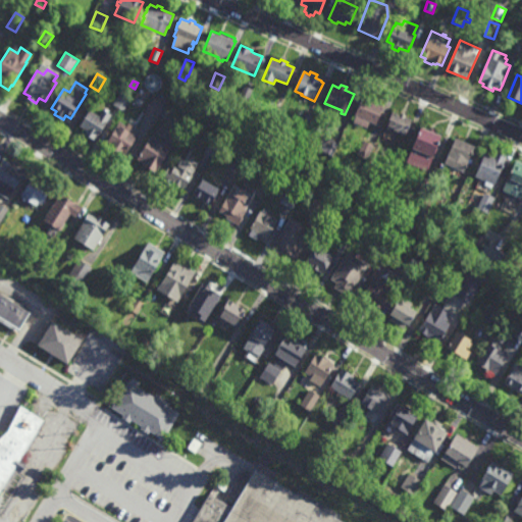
[(248,103),(239,99),(245,86),(254,90),(248,103)]
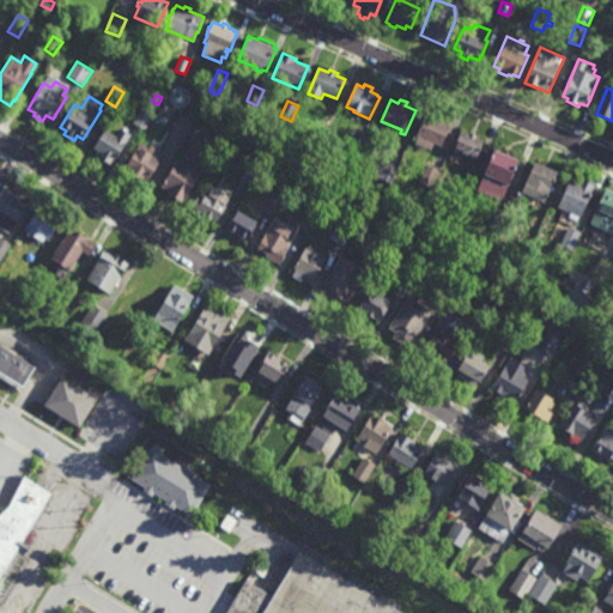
[(145,132),(133,123),(144,105),(156,114),(145,132)]
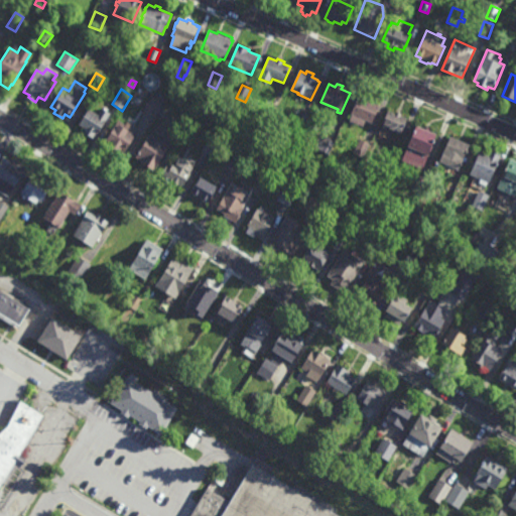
[(143,112),(152,97),(153,98),(157,93),(166,98),(163,104),(164,104),(155,120),(143,112)]
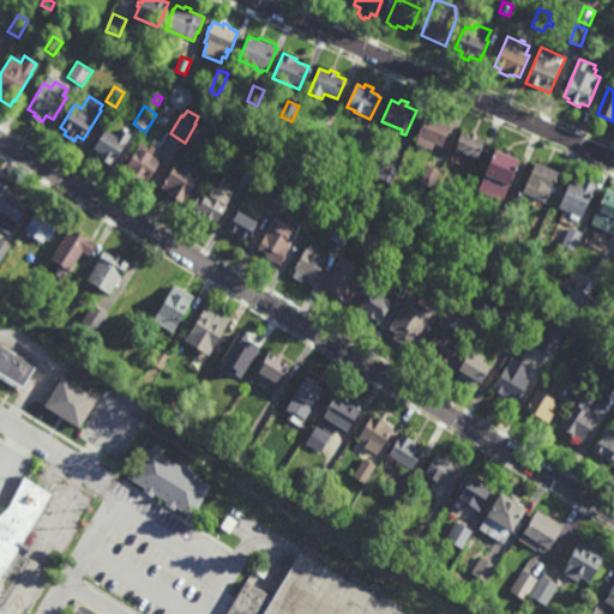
[(438,116),(439,113),(449,116),(447,121),(453,124),(447,137),(446,137),(443,145),(438,144),(437,148),(431,145),(431,144),(428,143),(427,148),(416,144),(420,133),(419,133),(427,112),(438,116)]
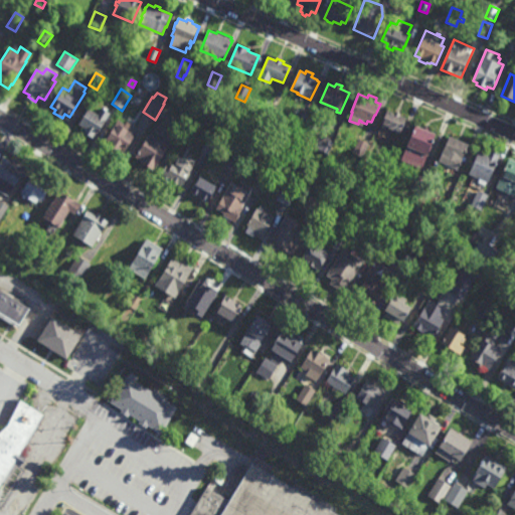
[(107,109),(111,111),(96,133),(95,133),(92,137),(81,131),(84,126),(78,122),(89,107),(98,112),(102,106),(105,108),(107,104),(109,106),(107,109)]
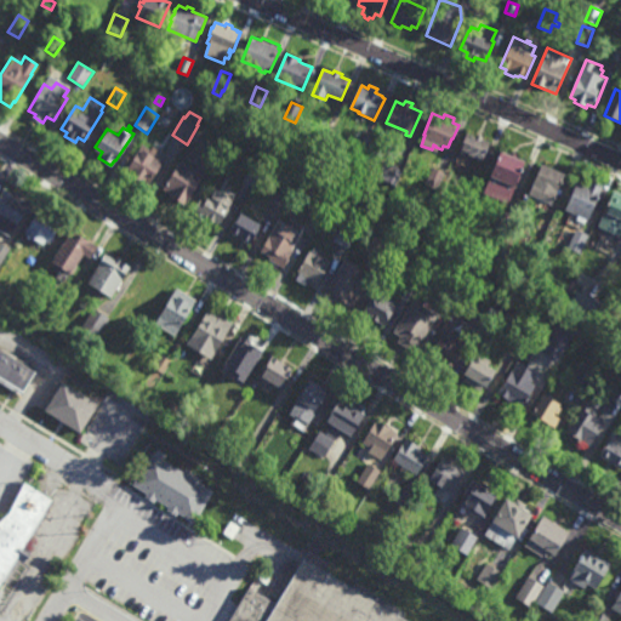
[(325,152),(314,147),(322,130),(332,135),(325,152)]
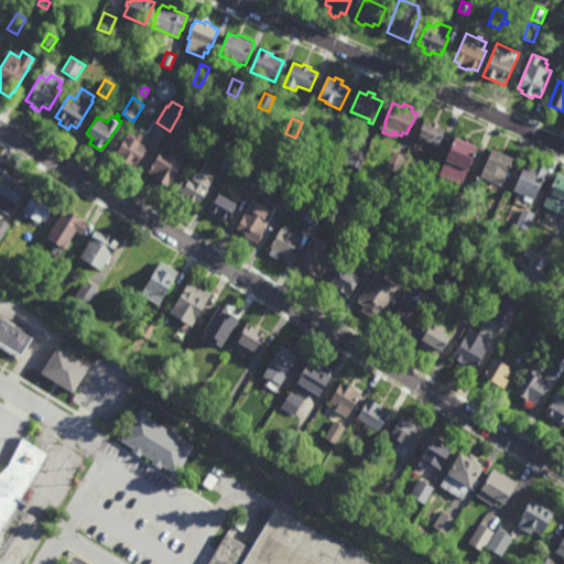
[(442,122),(441,125),(446,127),(443,137),(442,136),(438,141),(431,138),(430,140),(424,138),(426,134),(419,131),(425,118),(433,121),(433,119),(442,122)]
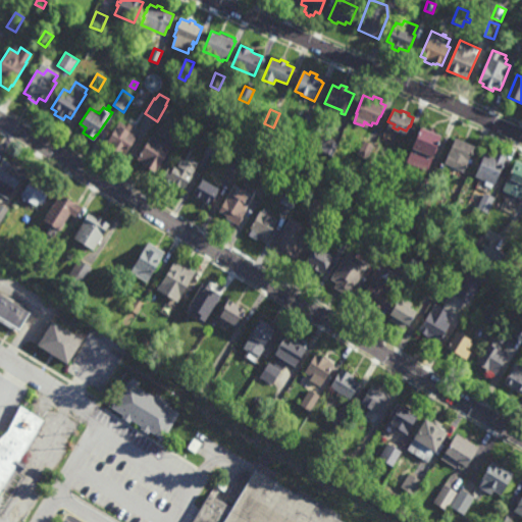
[(308,131),(300,126),(306,111),(315,115),(308,131)]
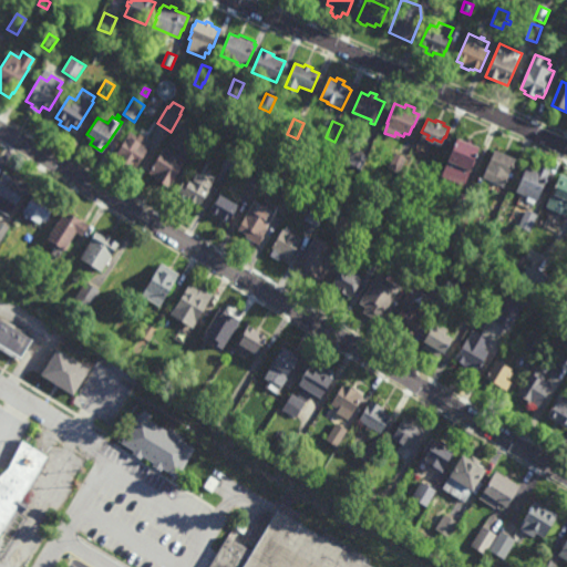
[(206,140),(196,133),(202,124),(212,131),(206,140)]
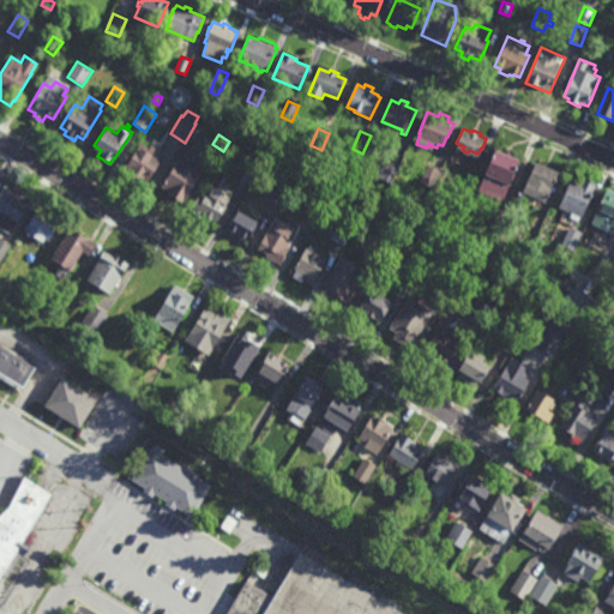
[(144,186),(121,172),(140,140),(155,149),(152,151),(162,157),(144,186)]
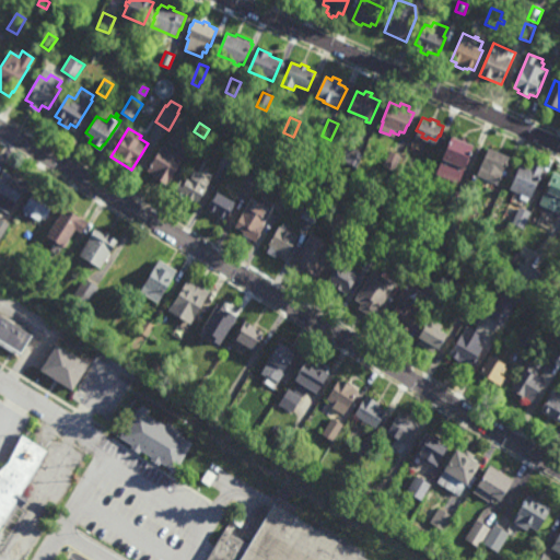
[(462,174),(440,165),(453,132),(476,142),(462,174)]
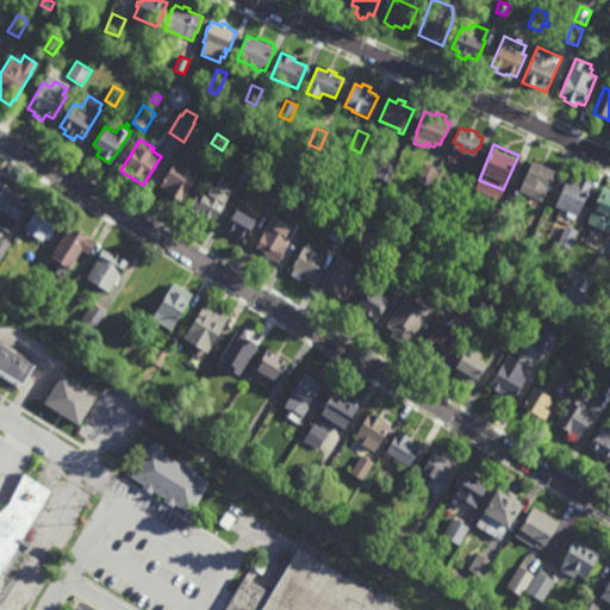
[(191,162),(193,159),(201,163),(198,168),(200,168),(181,200),(166,190),(166,188),(159,185),(172,163),(173,163),(178,155),(191,162)]
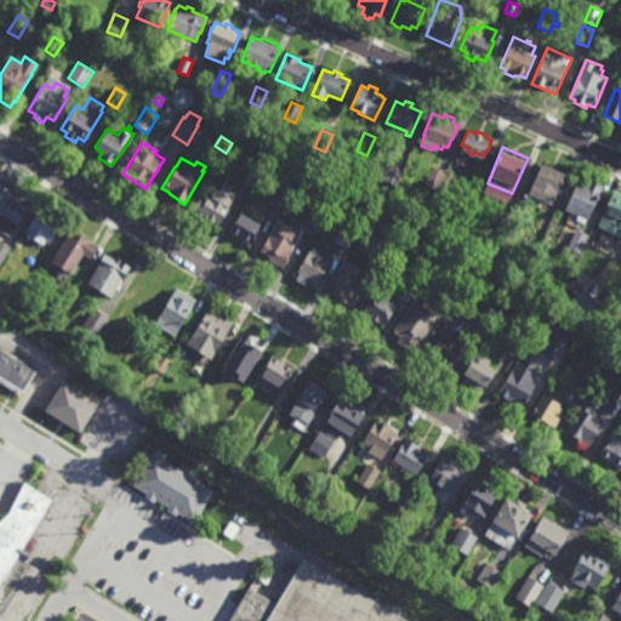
[(553,164),(553,163),(559,165),(559,167),(568,170),(557,197),(556,197),(553,203),(530,193),(543,159),(553,164)]
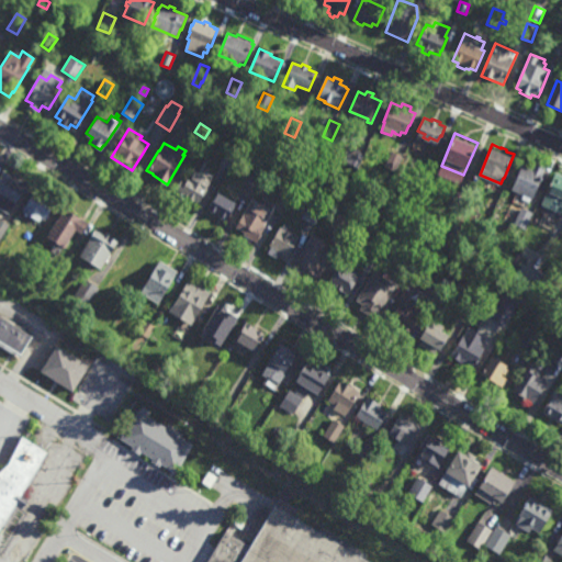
[(359,168),(350,165),(350,164),(341,160),(348,146),(366,154),(359,168)]
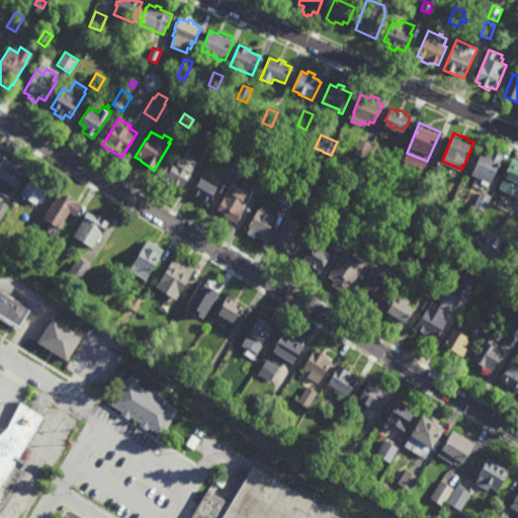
[(209,154),(203,150),(212,137),(219,142),(209,154)]
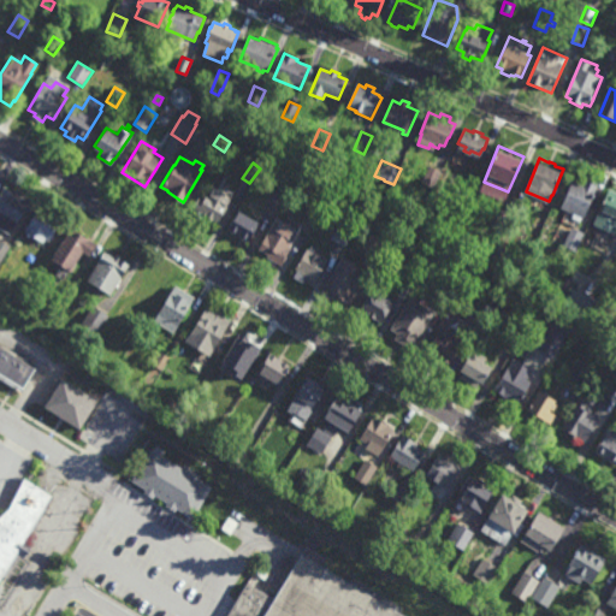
[(433,188),(422,182),(431,165),(442,170),(433,188)]
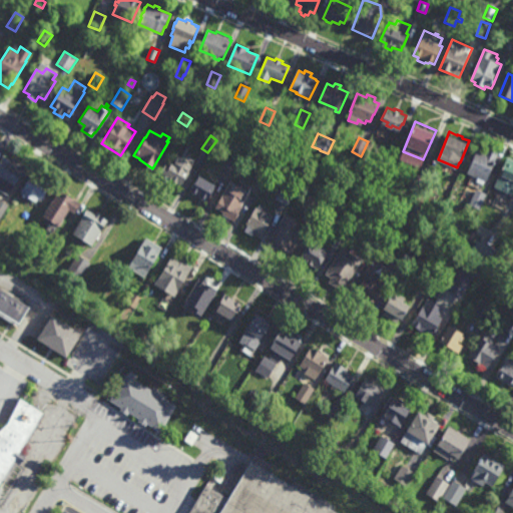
[(399,150),(392,147),(395,139),(403,142),(399,150)]
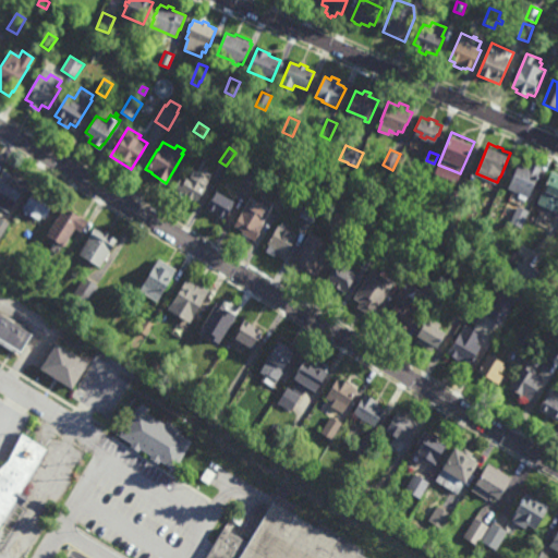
[(530,196),(529,195),(525,202),(519,198),(521,192),(509,186),(520,159),(531,165),(533,159),(544,164),(530,196)]
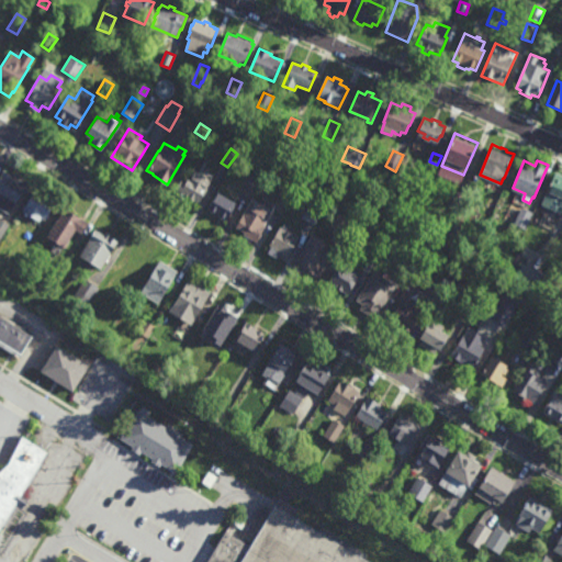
[(257,183),(249,179),(257,166),(266,171),(257,183)]
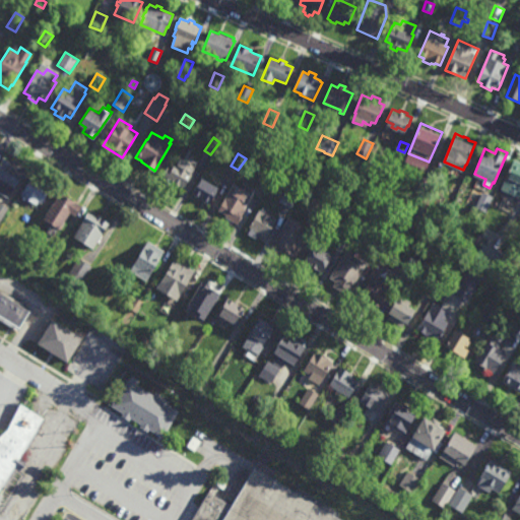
[(12,159),(13,157),(26,166),(8,197),(4,195),(3,197),(0,195),(0,159),(3,154),(12,159)]
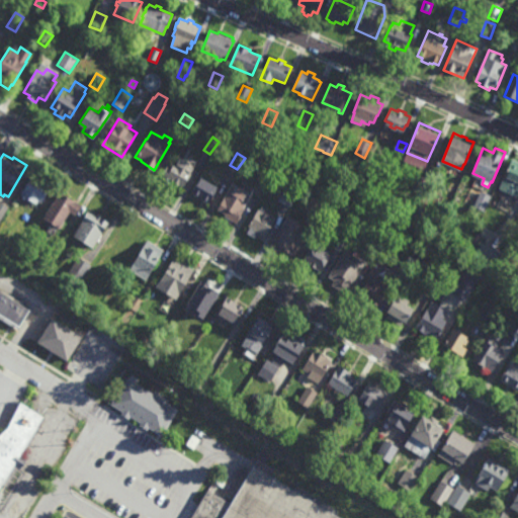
[(191,172),(194,174),(185,188),(162,174),(169,161),(174,164),(180,154),(196,164),(191,172)]
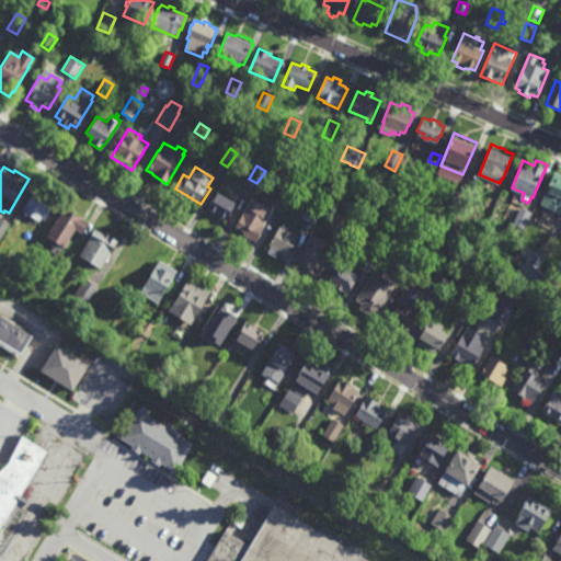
[(560,214),(540,204),(557,170),(560,172),(560,214)]
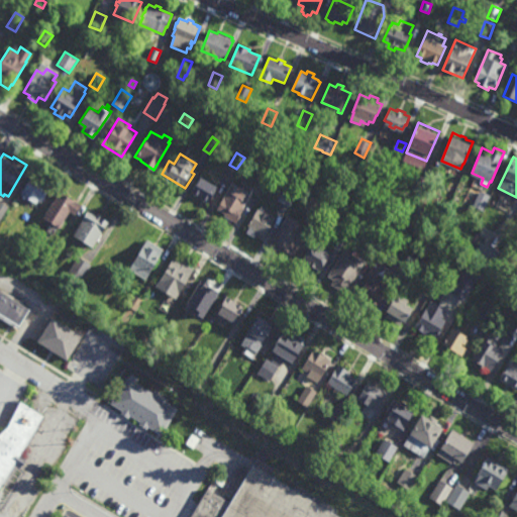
[(214,177),(213,180),(216,182),(215,183),(218,185),(209,202),(191,191),(203,171),(206,173),(210,166),(217,171),(214,177)]
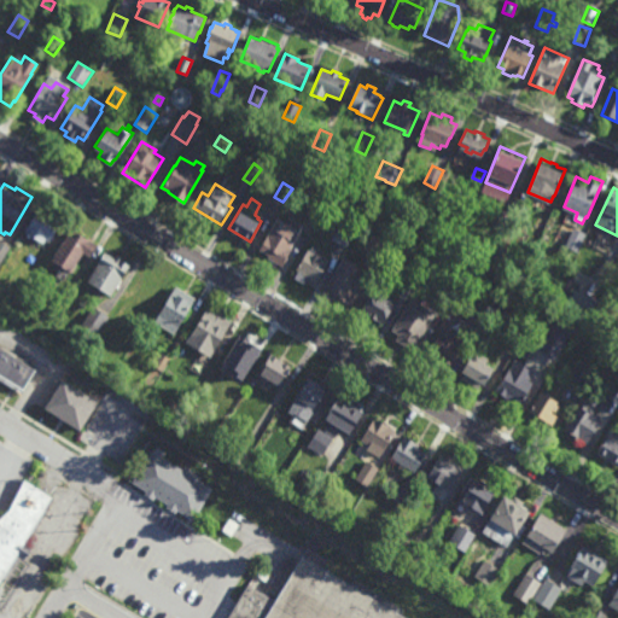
[(318,221),(307,214),(316,198),(327,205),(318,221)]
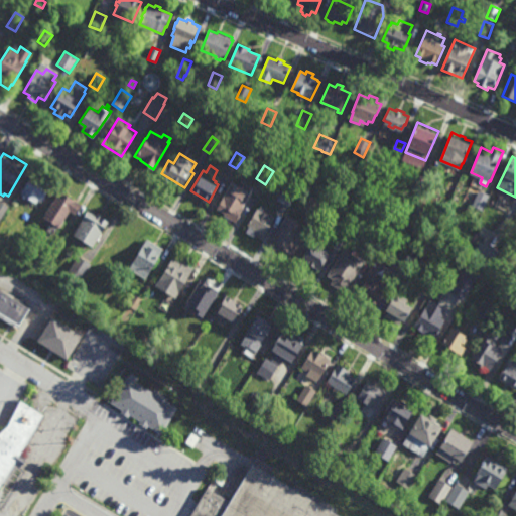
[(40,204),(36,202),(35,204),(32,203),(29,202),(31,200),(19,192),(31,172),(52,185),(40,204)]
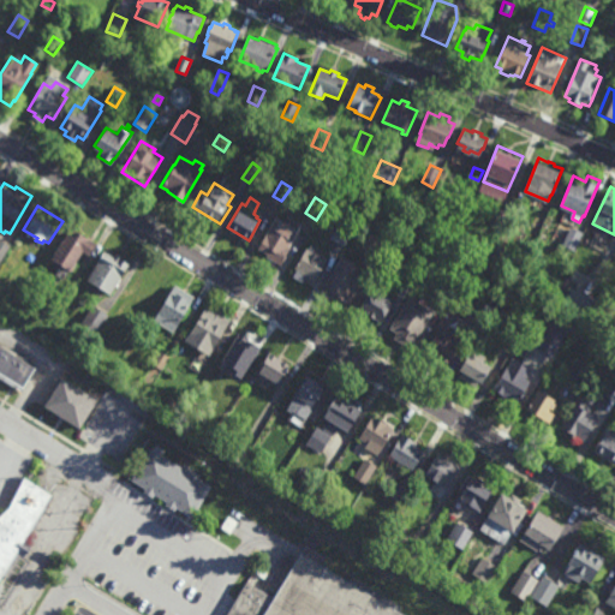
[(282,264),(273,260),(272,263),(267,261),(268,257),(266,256),(268,252),(258,246),(278,214),(276,214),(280,208),(304,222),(291,245),(292,245),(286,255),(287,255),(282,264)]
